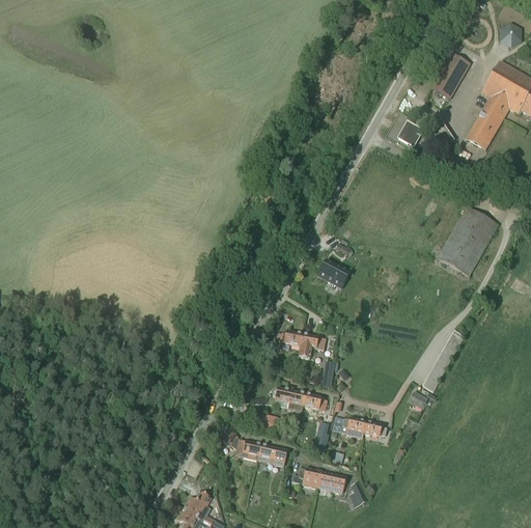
[(471,9),(476,0),(462,0),(460,2),(471,9)]
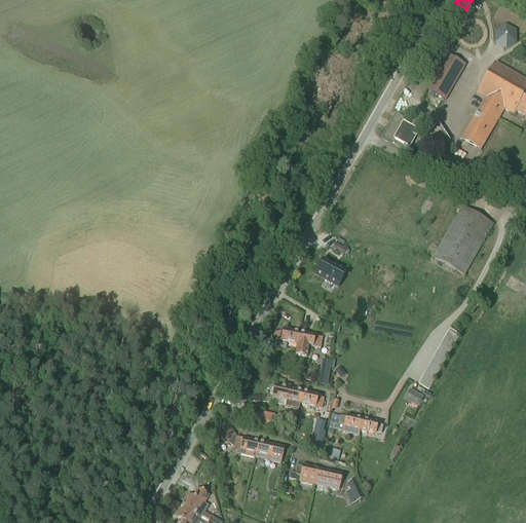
[(446,97),(465,63),(448,52),(427,86),(446,97)]
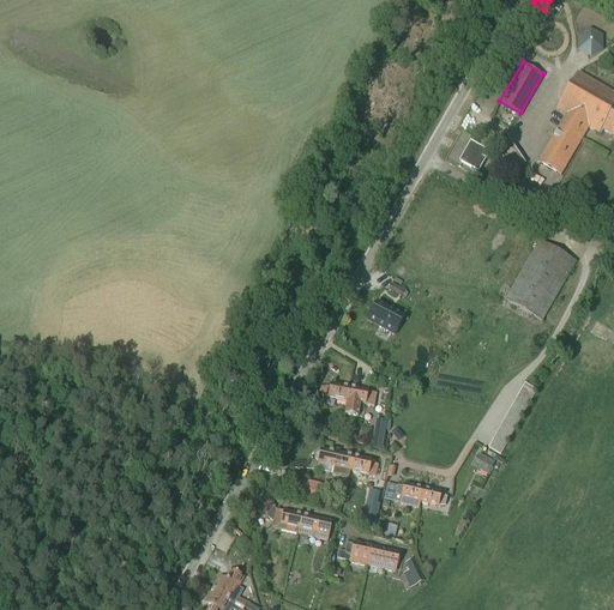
[(613,133),(613,94),(613,91),(578,71),(557,108),(565,113),(537,161),(560,174),(588,126),(597,131),(600,132),(602,127),(613,133)]
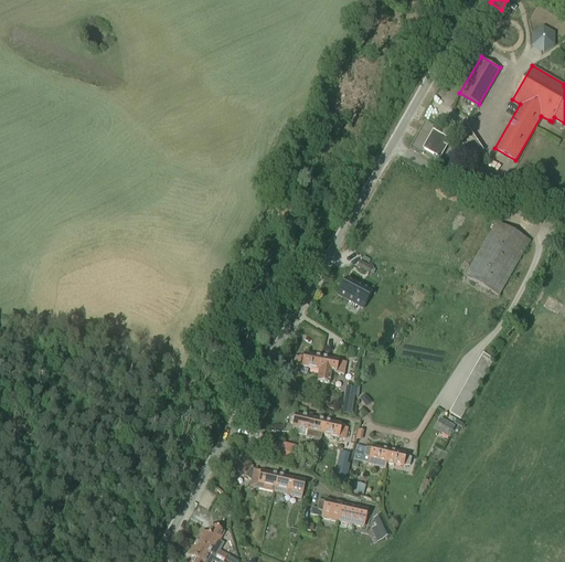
[(471,157),(482,150),(465,124),(454,130),(471,157)]
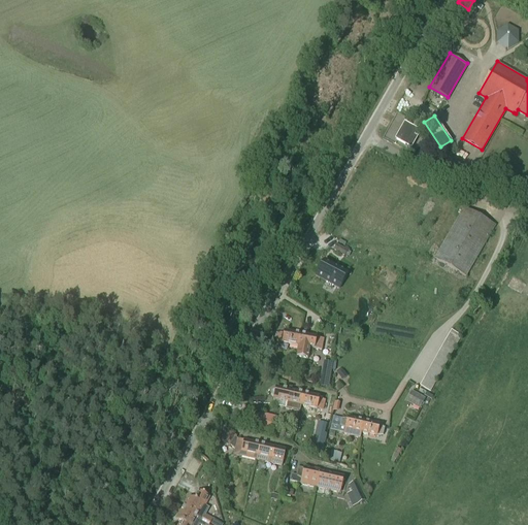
[(410,146),(421,130),(404,121),(394,137),(406,144),(407,145),(408,145),(410,146)]
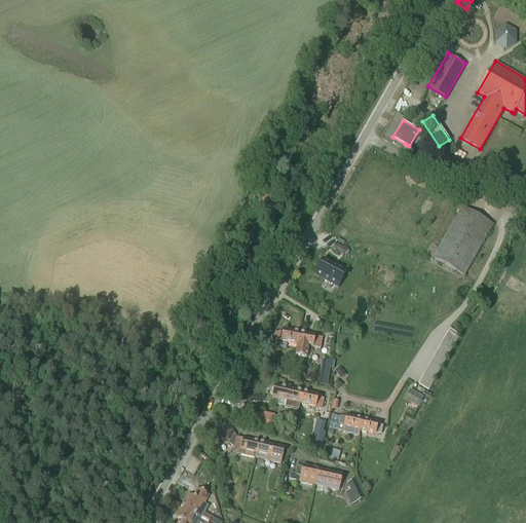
[(463,272),(492,223),(461,204),(433,255),(463,272)]
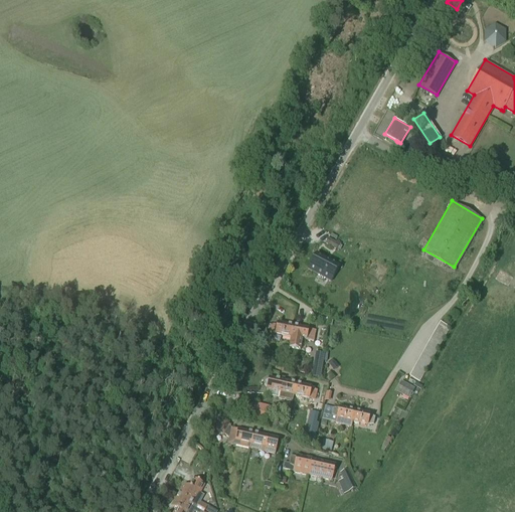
[(328,235),(325,241),(337,247),(340,242),(328,235)]
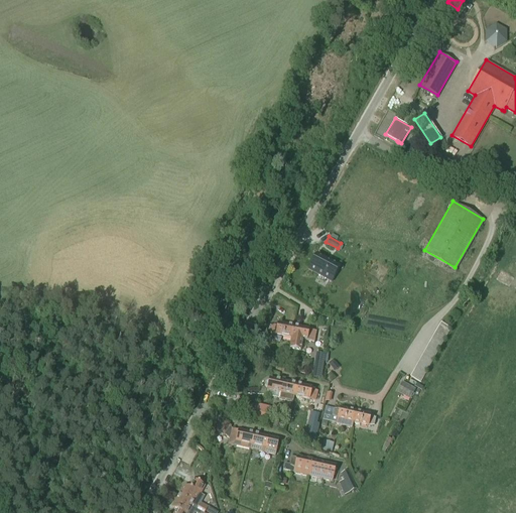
[(311,263),(308,268),(332,281),(340,265),(316,253),(311,263)]
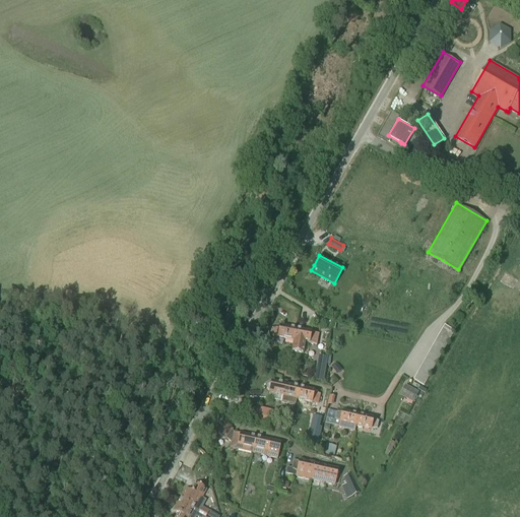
[(296,327),(279,324),(278,327),(273,326),(271,334),(277,335),(294,338),(296,327)]
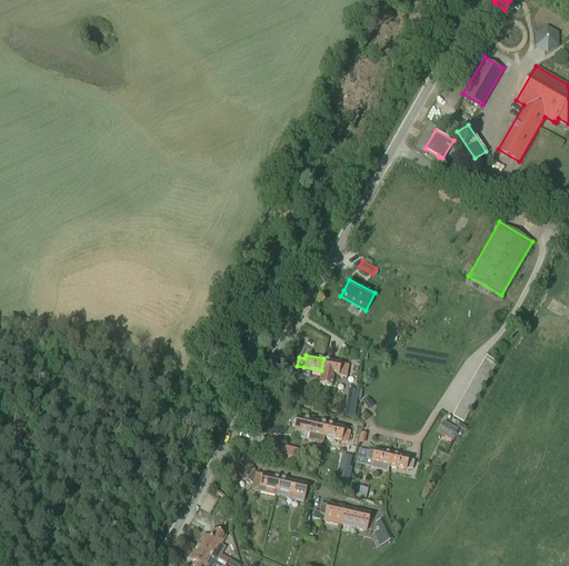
[(463,419),(496,360),(486,355),(453,414),(463,419)]
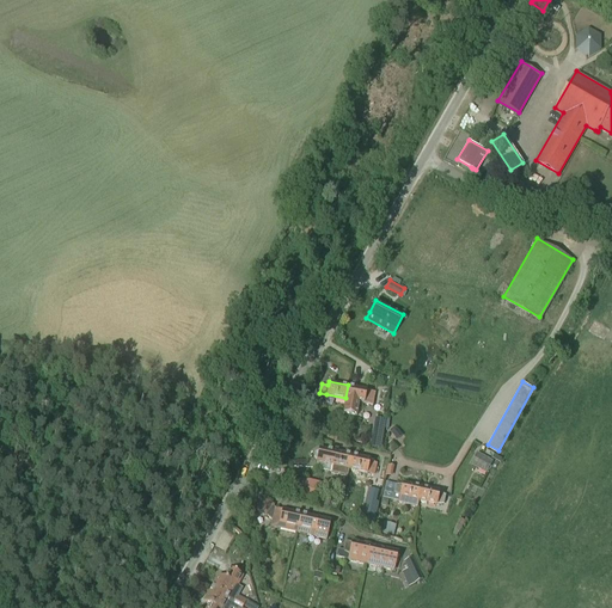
[(373,403),(374,391),(366,388),(348,385),(346,398),(343,410),(356,412),(359,400),(363,401),(363,400),(373,403)]
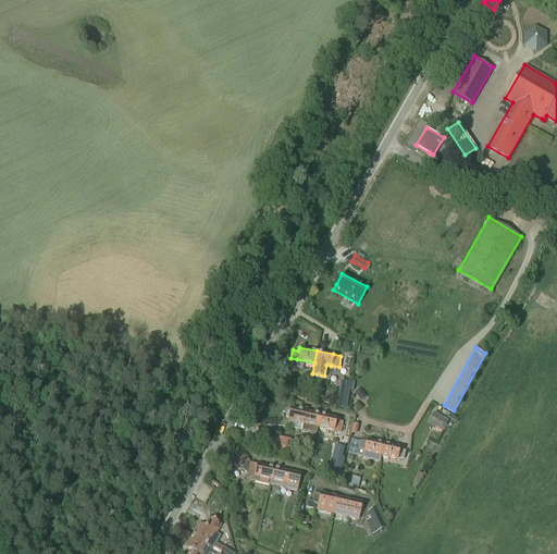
[(362,398),(367,395),(359,386),(355,391),(362,398)]
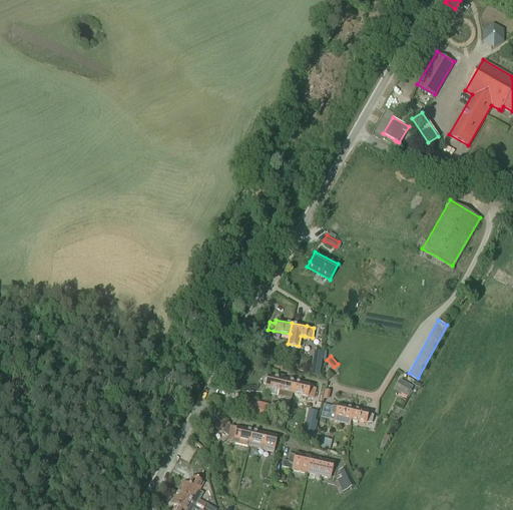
[(294,381),(269,375),(268,378),(266,377),(265,378),(264,382),(265,383),(267,384),(266,386),(279,389),(278,395),(291,398),(293,392),(292,392),(294,381)]
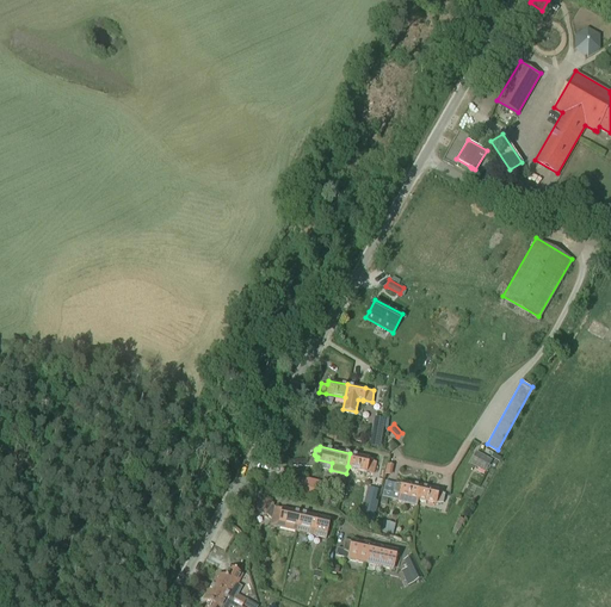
[(486,471),(492,458),(476,450),(469,462),(486,471)]
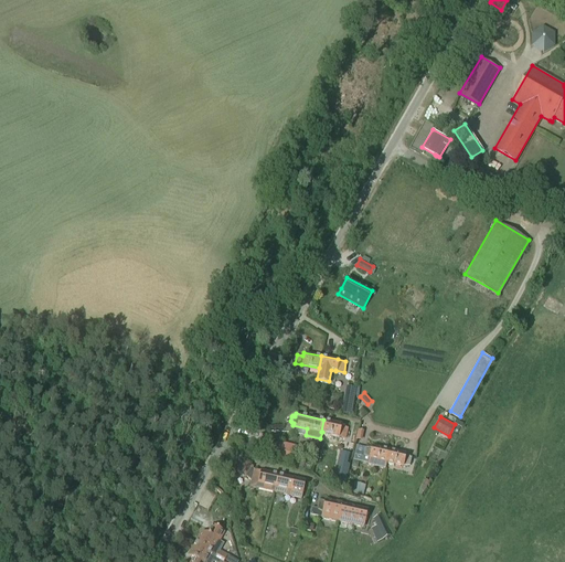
[(345,436),(348,426),(341,425),(341,423),(323,420),(321,432),(322,432),(338,435),(345,436)]
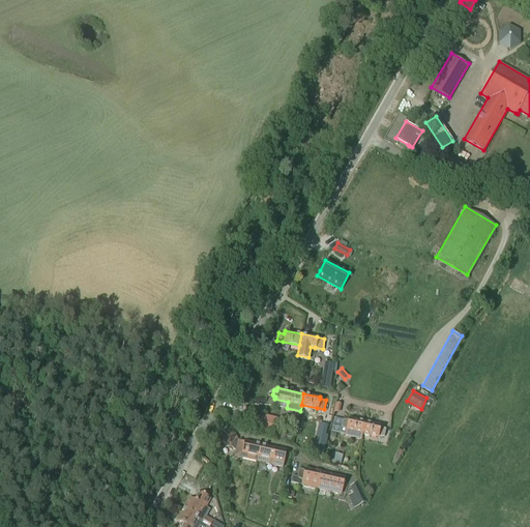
[(260,431),(273,434),(276,419),(264,416),(260,431)]
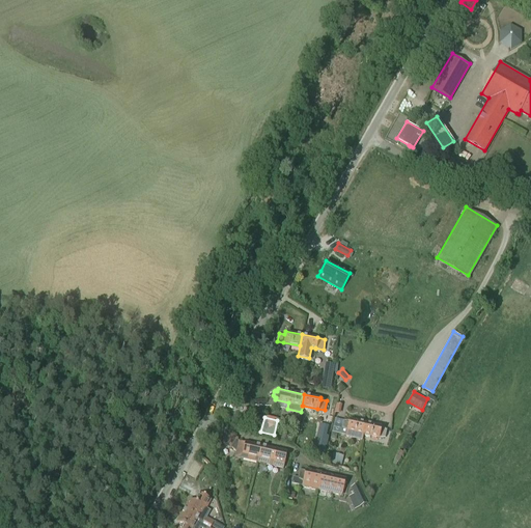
[(341,426),(346,428),(345,435),(362,439),(364,433),(366,422),(350,418),(350,419),(343,419),(341,426)]
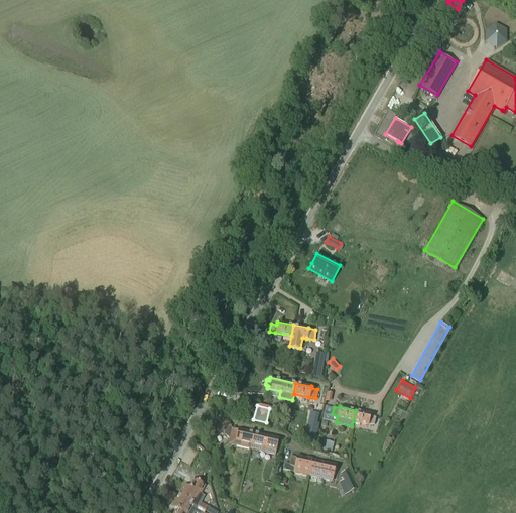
[(308,420),(304,437),(314,439),(318,422),(316,421),(318,412),(310,410),(308,420)]
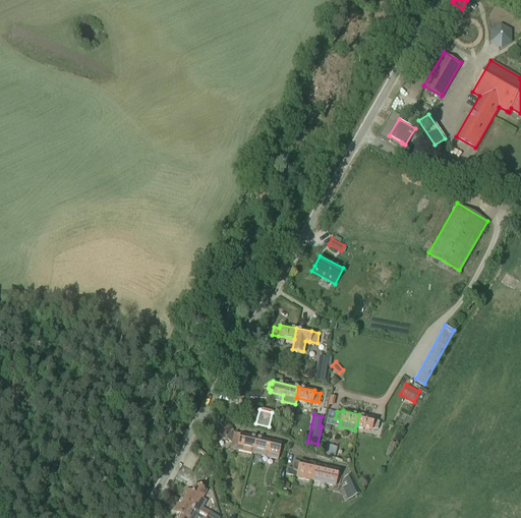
[(371,427),(378,427),(379,420),(373,417),(359,414),(357,424),(371,427)]
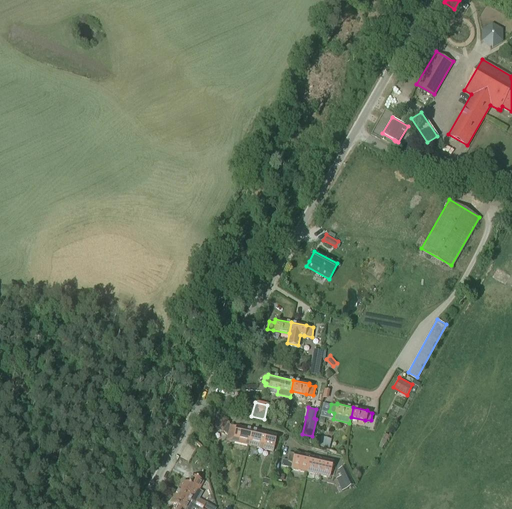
[(219,429),(228,435),(226,441),(248,446),(252,429),(236,426),(227,424),(224,422),(225,421),(219,417),(213,426),(219,430),(219,429)]
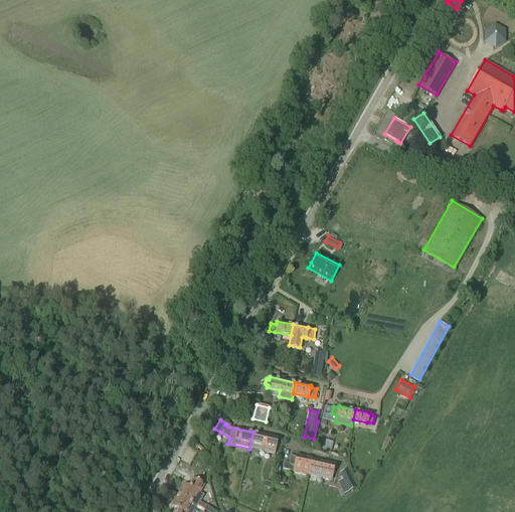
[(207,422),(202,432),(209,435),(214,427),(207,422)]
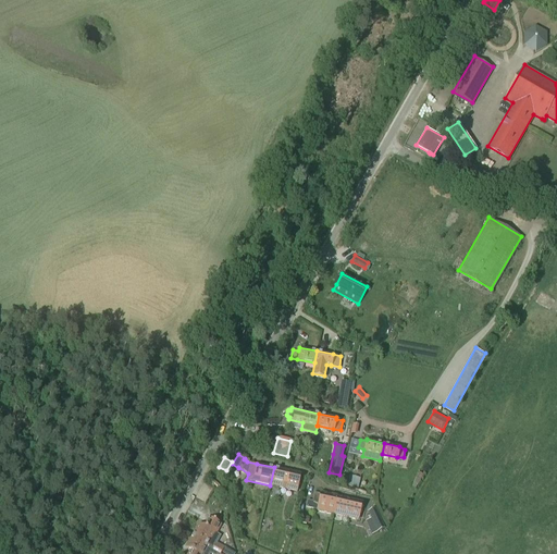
[(293,490),(297,472),(274,467),(270,485),(293,490)]
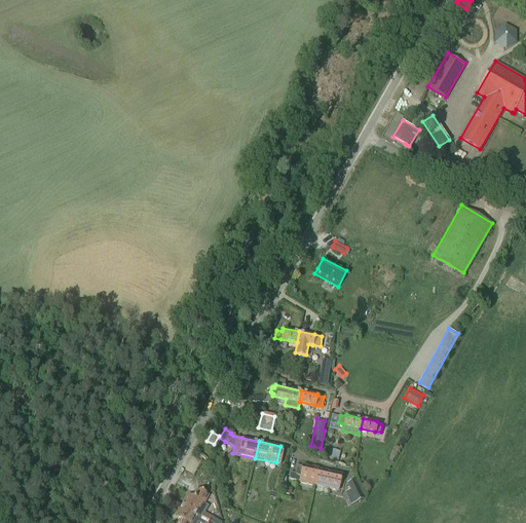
[(337,457),(339,450),(329,447),(327,455),(337,457)]
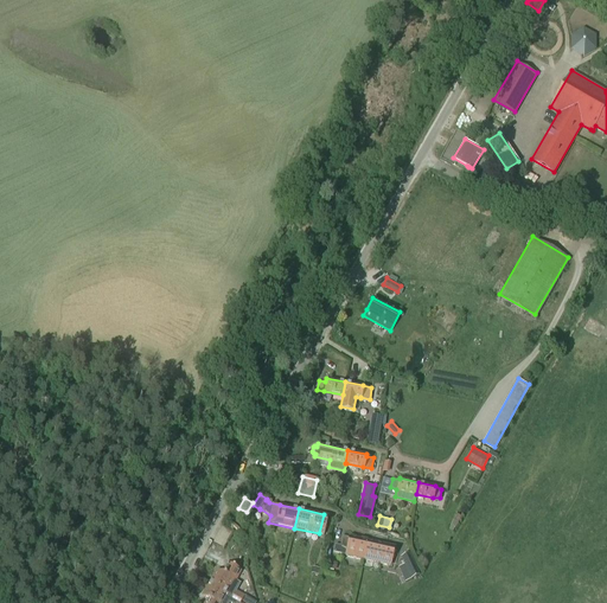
[(364,557),(368,540),(349,536),(349,537),(342,537),(340,544),(334,543),(333,550),(346,553),(364,557)]
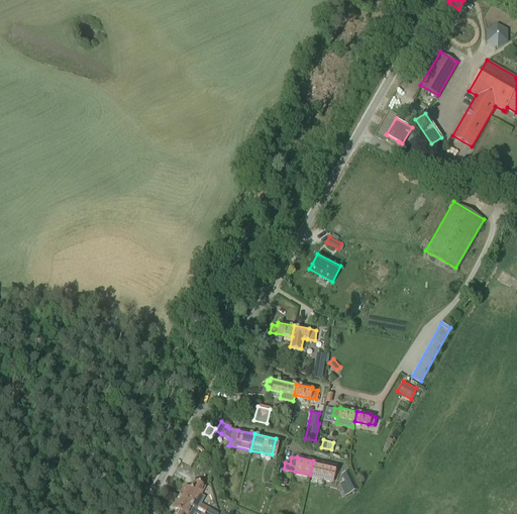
[(333,476),(335,466),(313,460),(310,475),(331,480),(332,476),(333,476)]
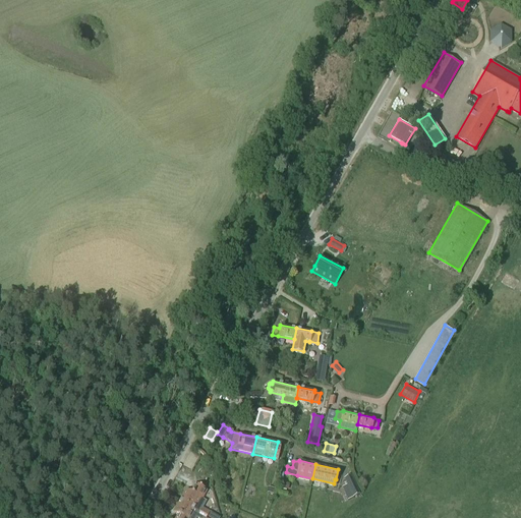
[(288,487),(290,481),(281,479),(279,485),(288,487)]
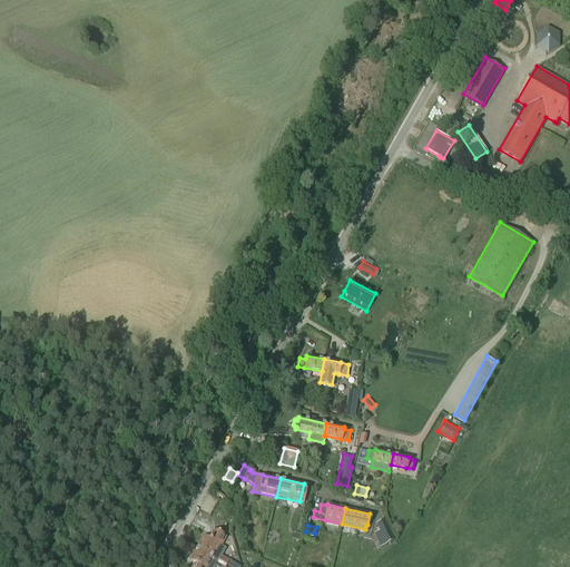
[(380,545),(394,539),(387,525),(379,528),(381,534),(376,536),(380,545)]
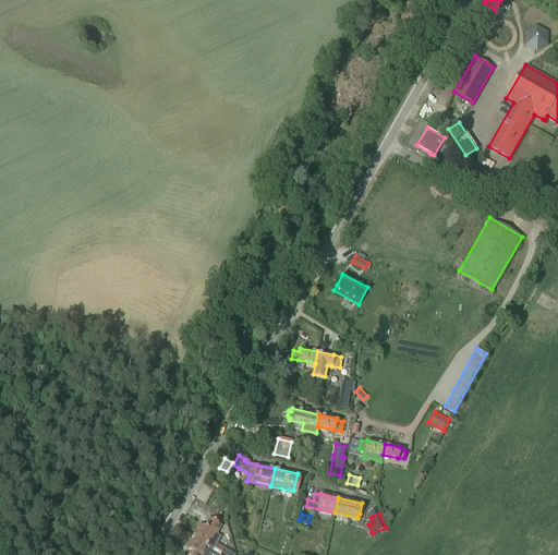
[(199,523),(193,535),(208,544),(215,532),(199,523)]
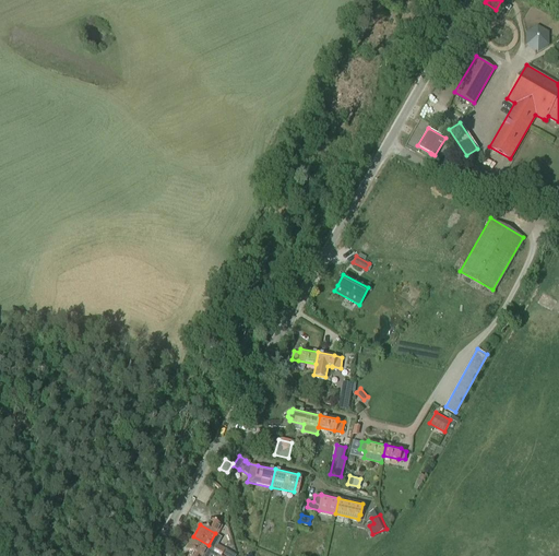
[(193,536),(187,548),(191,551),(188,555),(209,555),(211,554),(215,555),(221,555),(223,553),(213,548),(209,545),(193,536)]
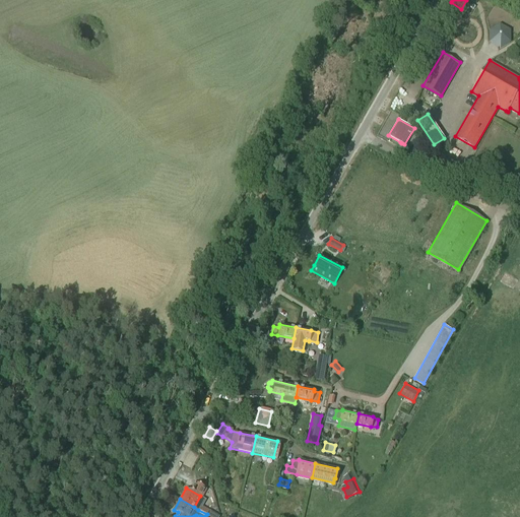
[(201,505),(198,510),(207,514),(209,509),(201,505)]
